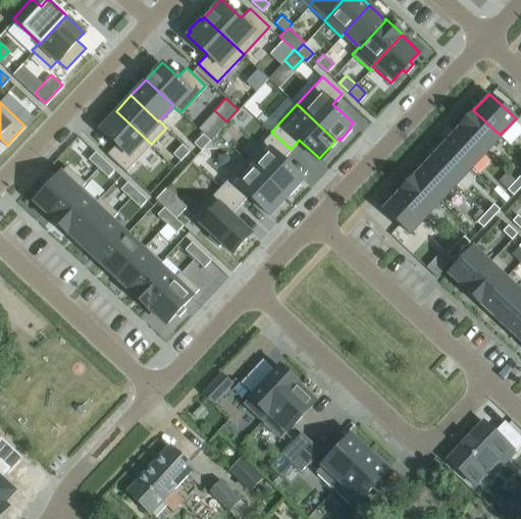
[(500,135),(473,110),(459,126),(485,151),(500,135)]
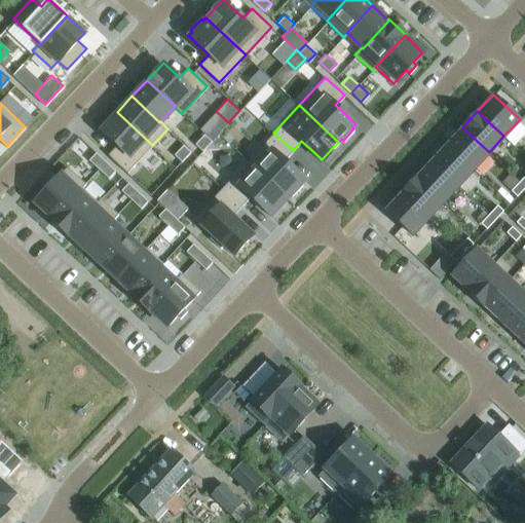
[(117,112),(101,129),(116,144),(107,153),(126,172),(152,145),(117,112)]
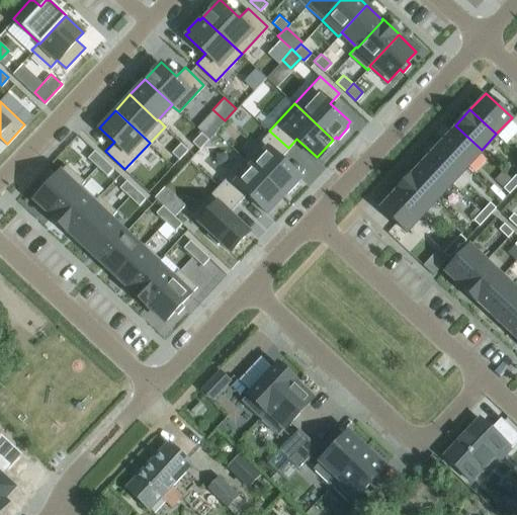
[(482,150),(455,125),(440,142),(466,166),(482,150)]
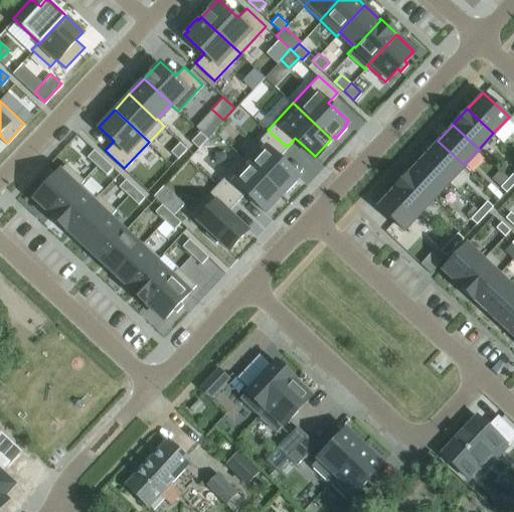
[(199,130),(190,140),(198,147),(207,137),(199,130)]
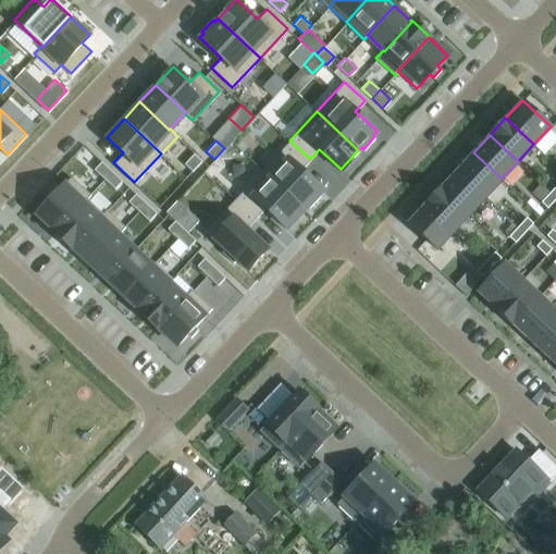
[(289,140),(262,169),(304,208),(307,206),(309,207),(320,195),(318,193),(322,189),(300,169),(310,159),(289,140)]
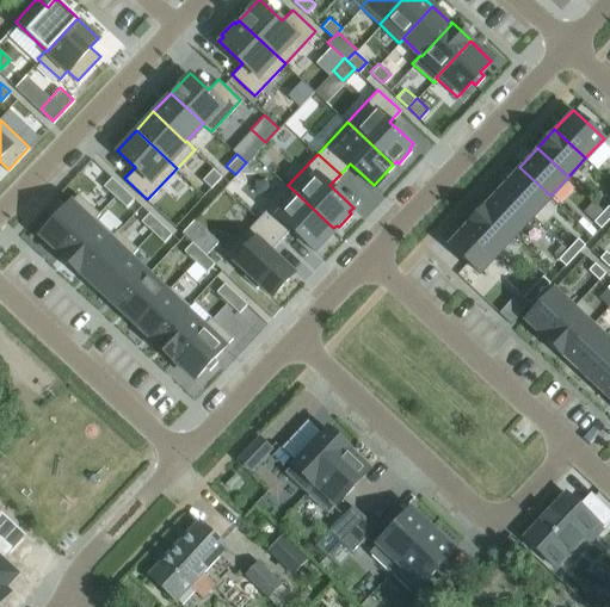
[(213,167),(202,178),(210,186),(221,175),(213,167)]
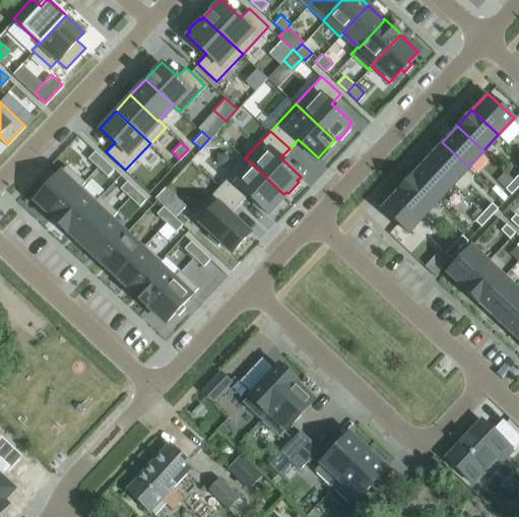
[(468,167),(442,142),(427,157),(453,183),(468,167)]
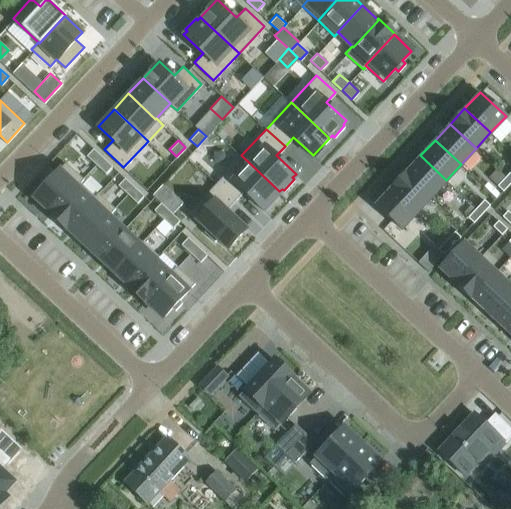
[(93,147),(86,154),(95,163),(102,156),(93,147)]
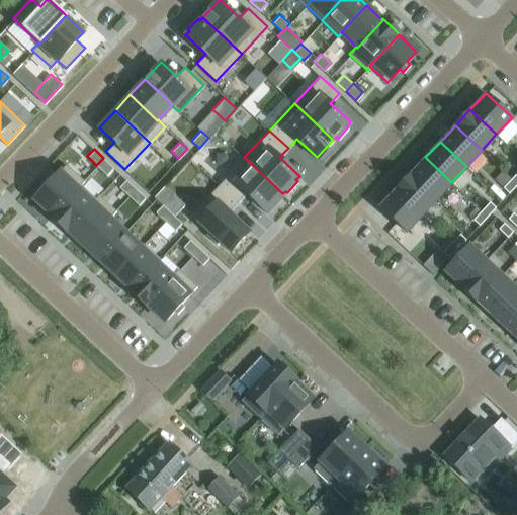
[(244,157),(219,184),(238,202),(246,193),(266,211),(282,193),(244,157)]
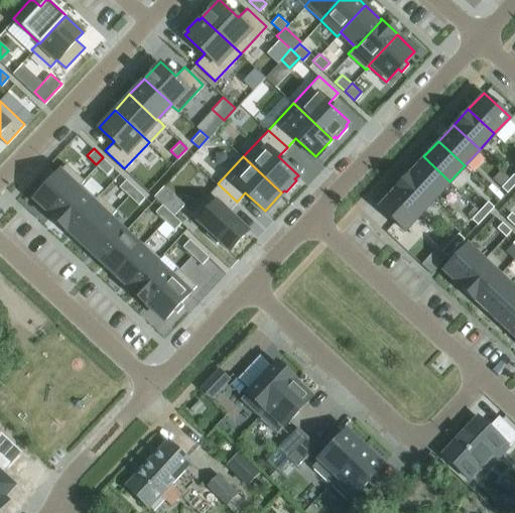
[(449,181),(423,156),(408,172),(435,198),(449,181)]
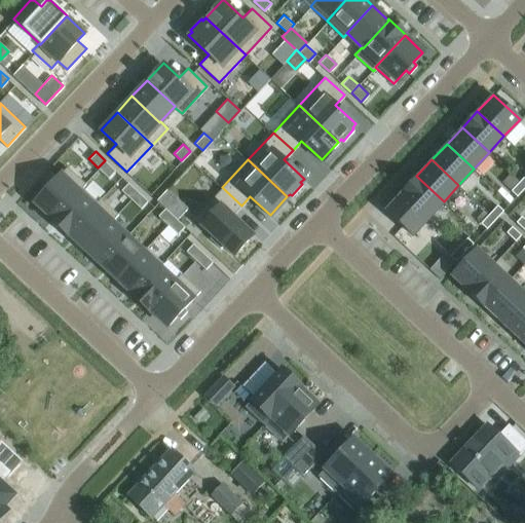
[(105,160),(98,167),(108,177),(115,170),(105,160)]
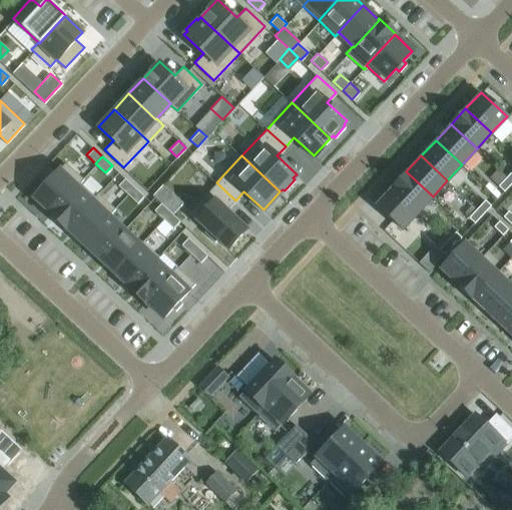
[(65,161),(33,195),(50,211),(79,181),(80,181),(83,178),(65,161)]
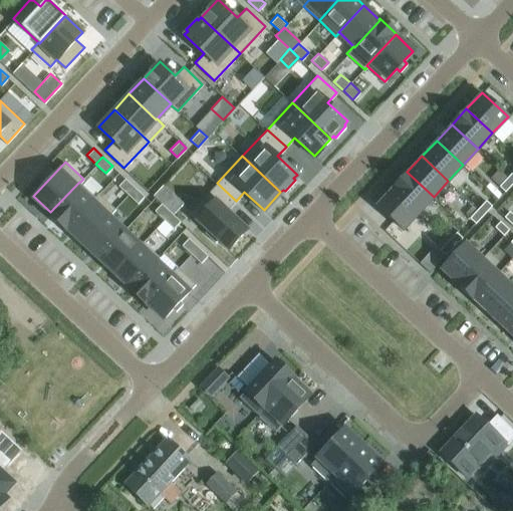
[(434,197),(407,172),(393,188),(419,212),(434,197)]
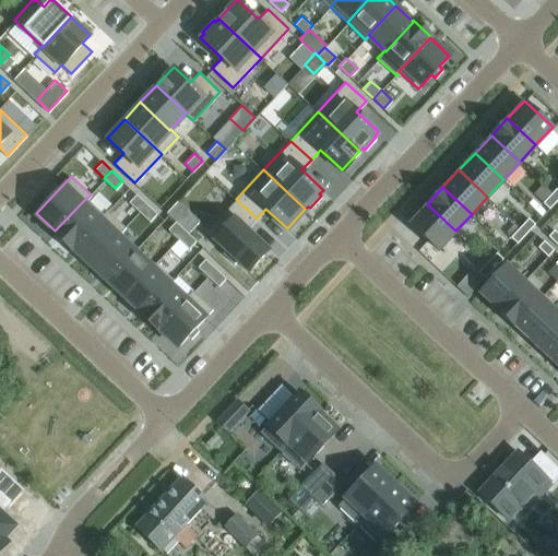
[(548,208),(557,198),(551,191),(543,201),(548,208)]
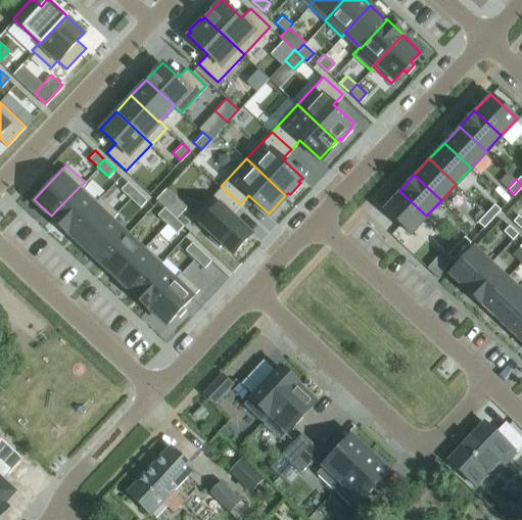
[(127,181),(120,188),(130,197),(137,189),(127,181)]
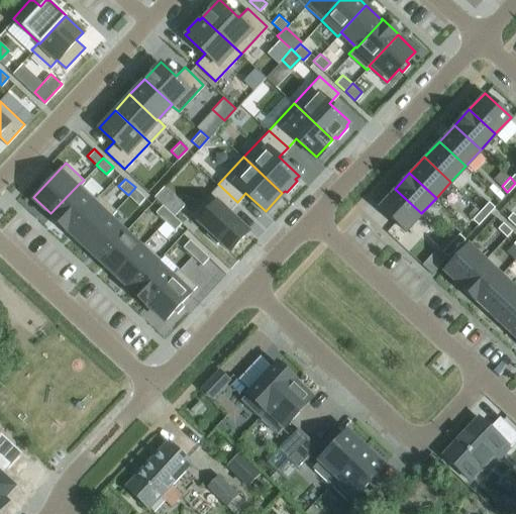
[(50,213),(49,214),(67,230),(68,229),(67,228),(96,197),(95,197),(81,183),(80,183),(50,213)]
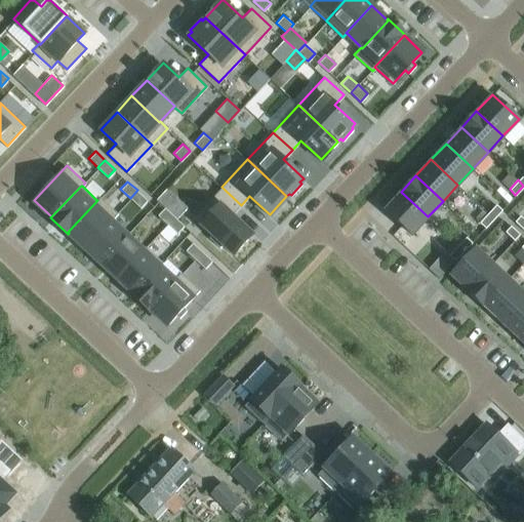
[(222,187),(194,216),(211,233),(208,236),(219,246),(223,243),(233,253),(252,233),(232,214),(241,205),(222,187)]
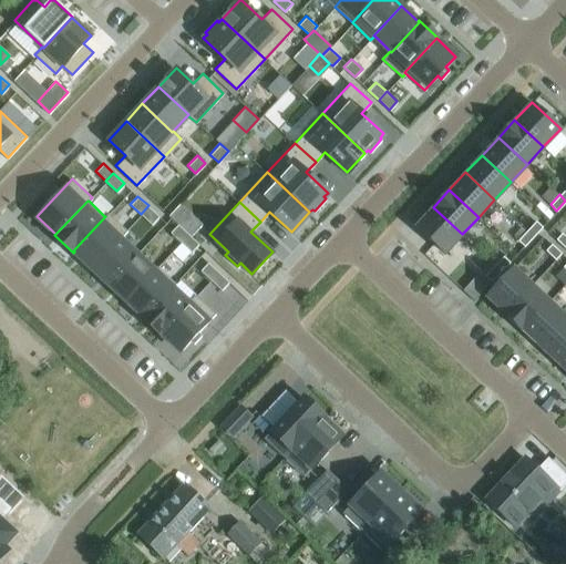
[(148,205),(141,214),(151,224),(158,215),(148,205)]
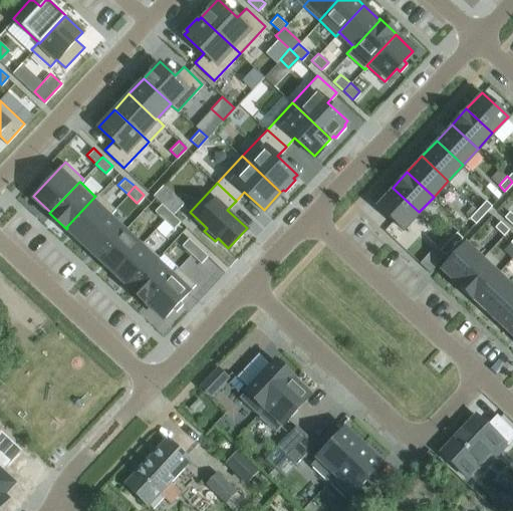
[(419,212),(393,188),(376,204),(403,229),(419,212)]
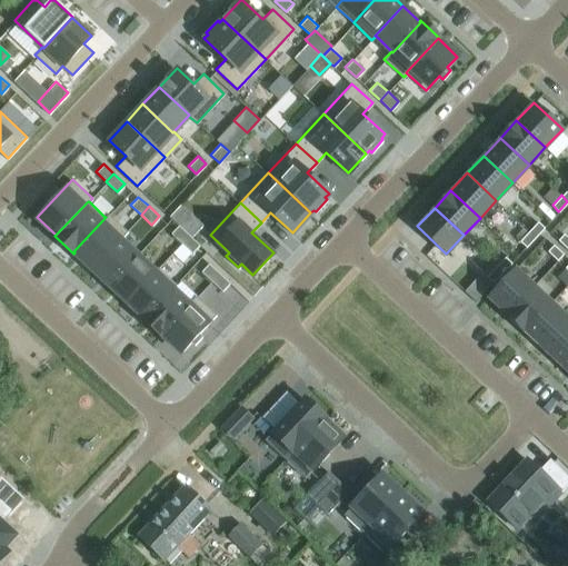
[(106,217),(73,251),(75,252),(91,268),(119,238),(120,238),(128,230),(108,212),(105,217),(106,217)]
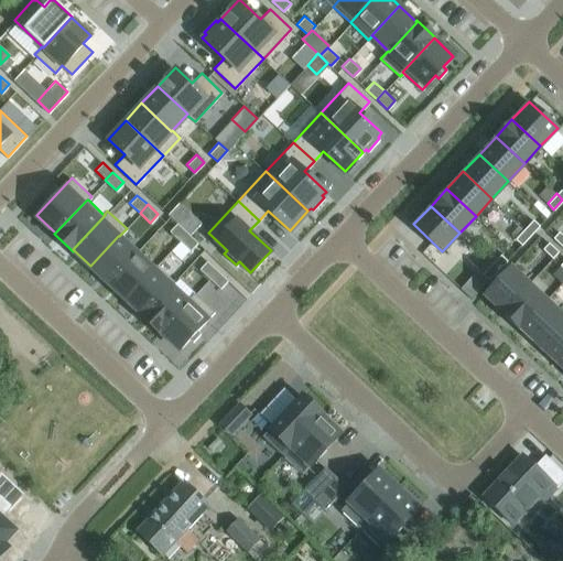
[(193,215),(182,227),(187,232),(190,234),(201,223),(193,215)]
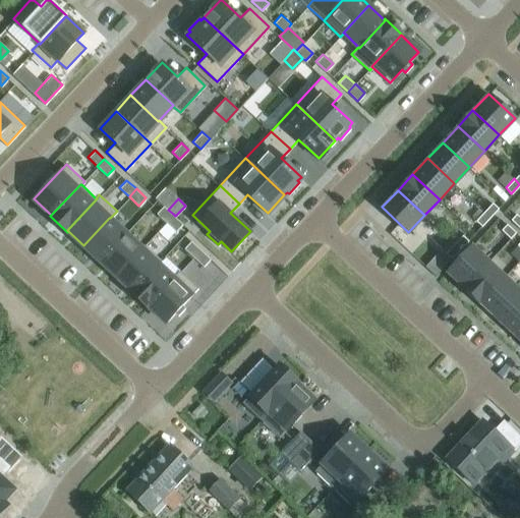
[(493,202),(483,211),(489,216),(498,208),(493,202)]
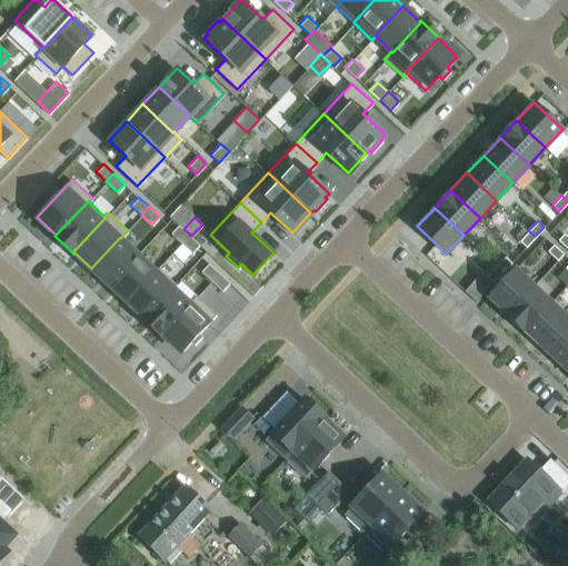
[(178,224),(170,232),(181,242),(189,234),(183,229),(178,224)]
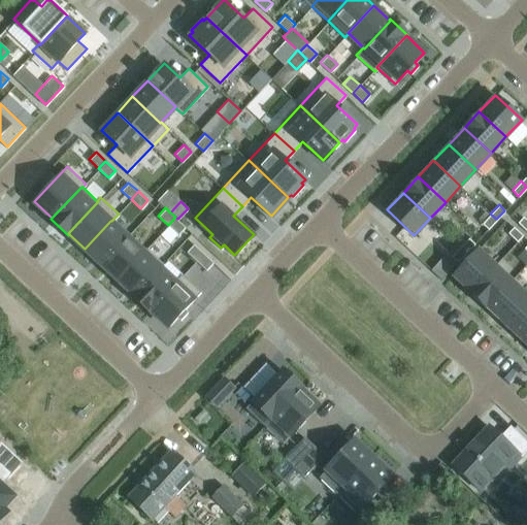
[(488,228),(496,219),(490,214),(482,223),(488,228)]
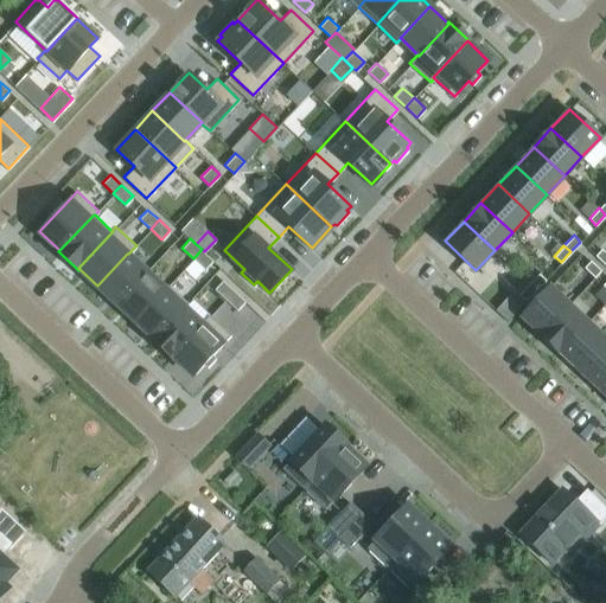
[(595,255),(605,264),(605,263),(605,251),(601,248),(595,255)]
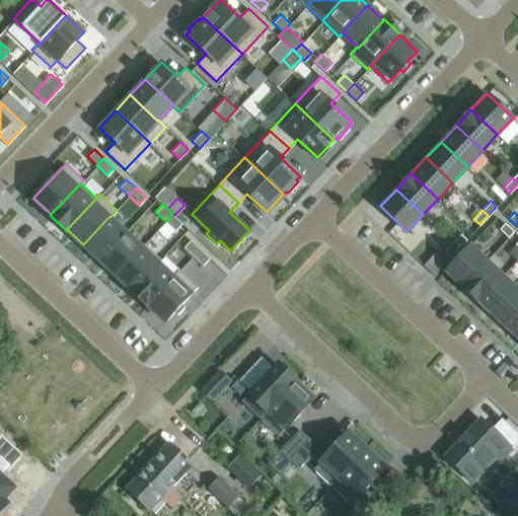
[(172,213),(165,221),(174,229),(181,222),(174,215),(172,213)]
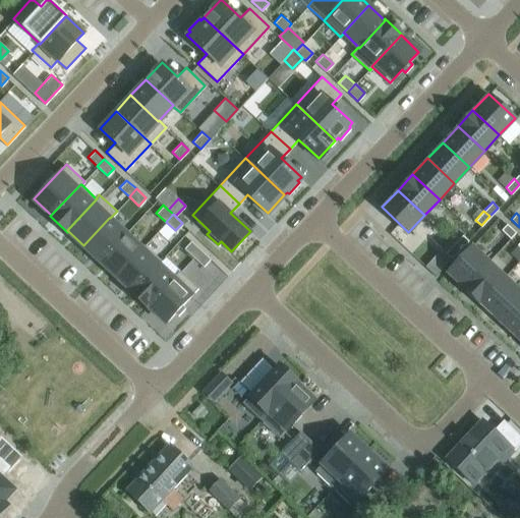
[(109,218),(83,245),(100,261),(125,233),(110,218),(109,218)]
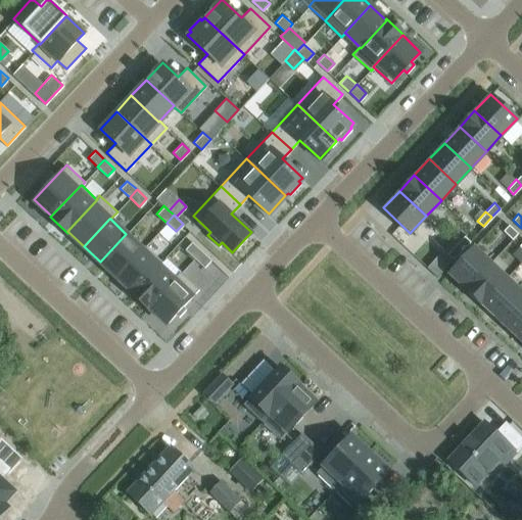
[(503,230),(512,238),(517,232),(509,224),(503,230)]
